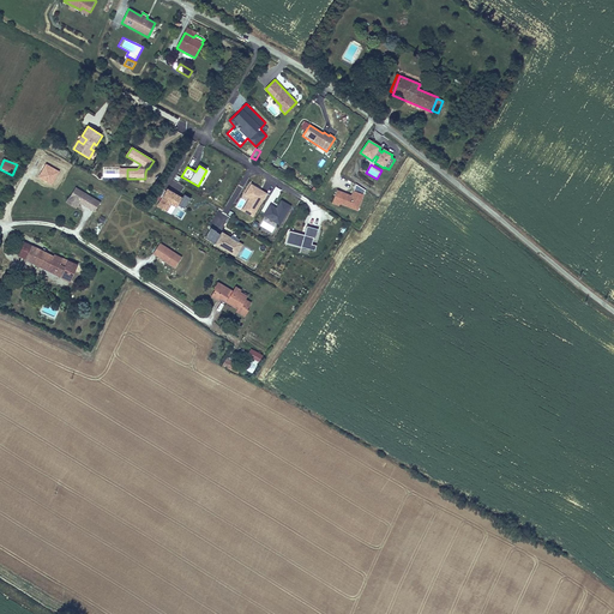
[(254,215),(266,194),(250,185),(244,196),(248,198),(252,199),(246,210),(254,215)]
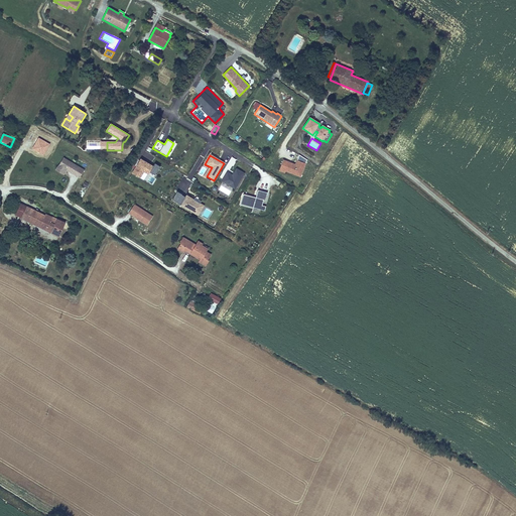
[(300,177),(306,160),(298,155),(295,164),(282,160),(280,167),(286,169),(285,171),(300,177)]
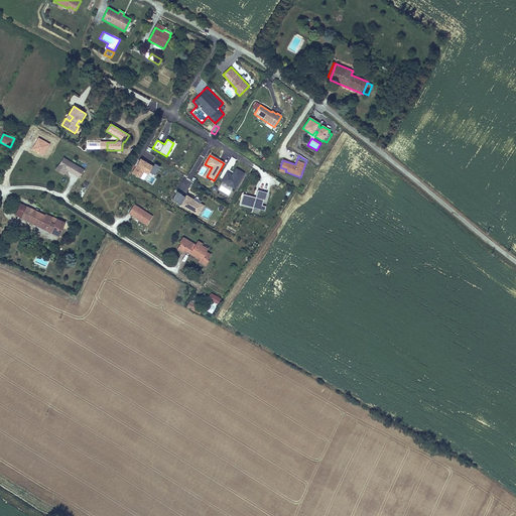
[(85,170),(63,157),(56,169),(63,174),(67,169),(80,177),(85,170)]
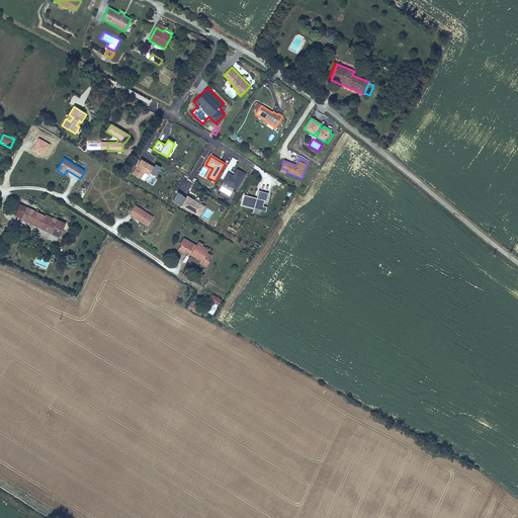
[(154,168),(141,161),(133,175),(141,179),(145,173),(149,176),(154,168)]
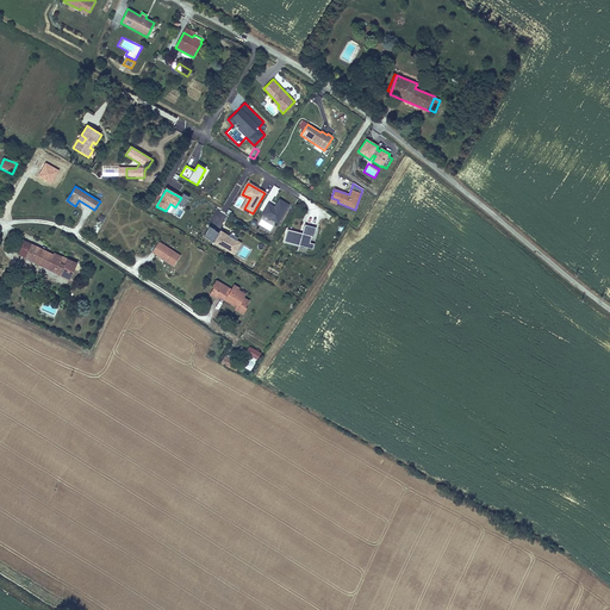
[(185,192),(178,203),(185,206),(191,195),(185,192)]
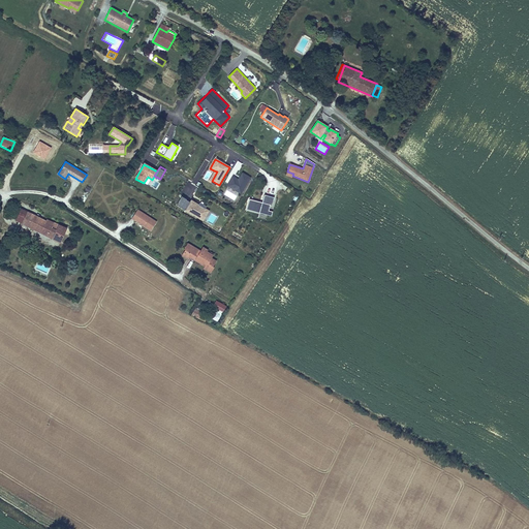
[(212,181),(217,172),(214,170),(208,181),(218,187),(219,185),(212,181)]
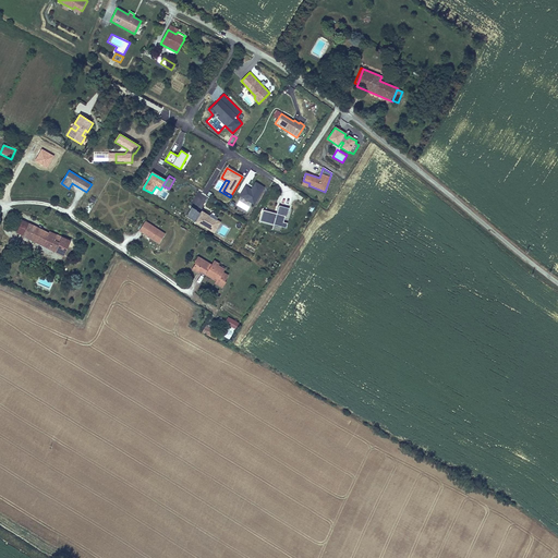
[(254,205),(265,187),(255,182),(251,189),(245,185),(239,196),(254,205)]
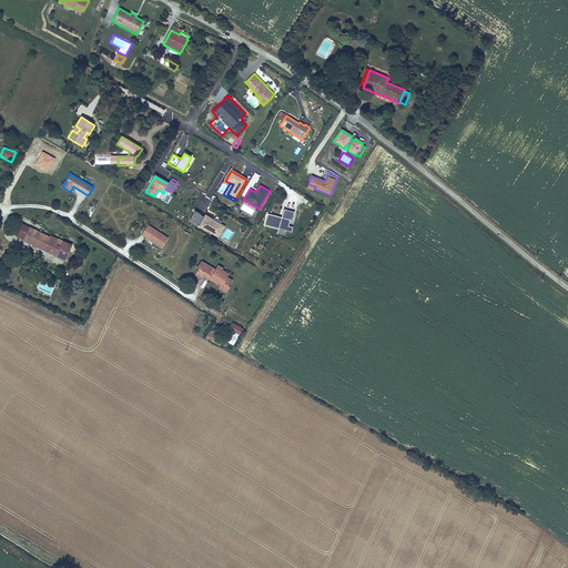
[(287,226),(290,221),(292,221),(294,212),(283,210),(281,217),(267,214),(264,225),(291,232),(292,227),(287,226)]
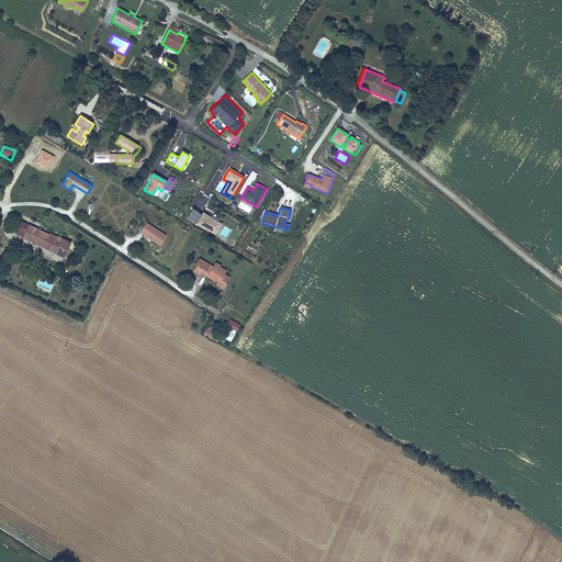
[(187,218),(197,224),(201,215),(192,210),(187,218)]
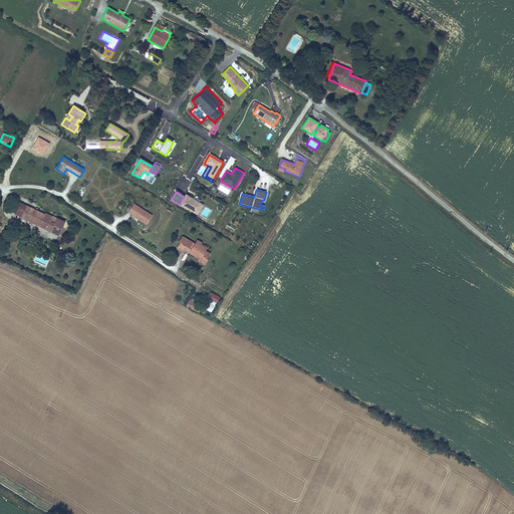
[(194,213),(200,204),(199,203),(193,199),(186,195),(184,197),(180,205),(194,213)]
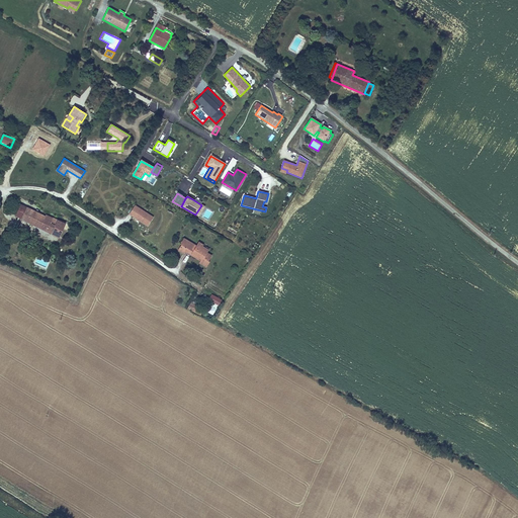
[(10,214),(29,224),(35,211),(16,203),(10,214)]
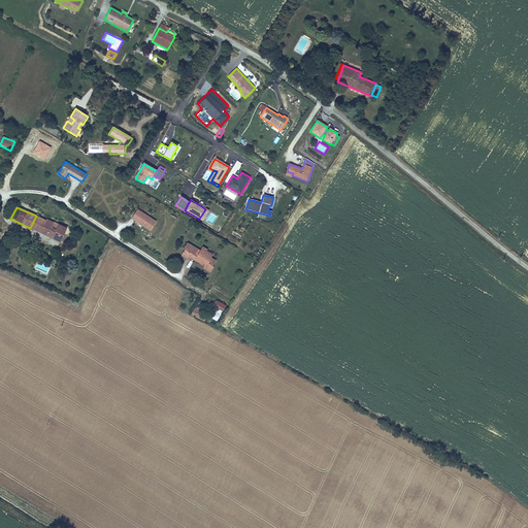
[(156,222),(137,209),(132,219),(151,231),(156,222)]
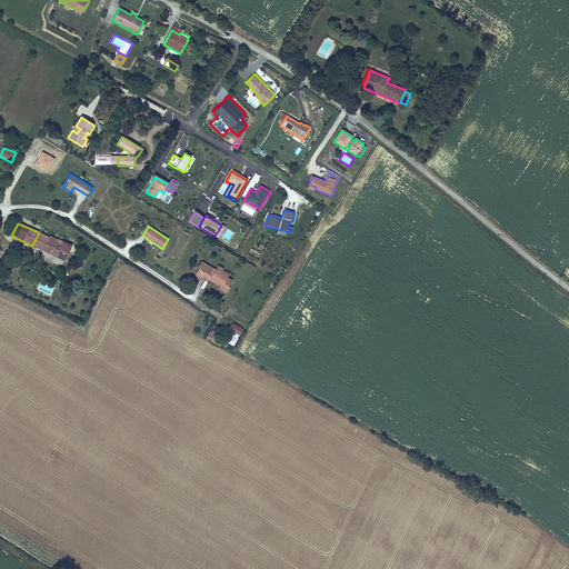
[(218,238),(225,228),(221,226),(215,236),(218,238)]
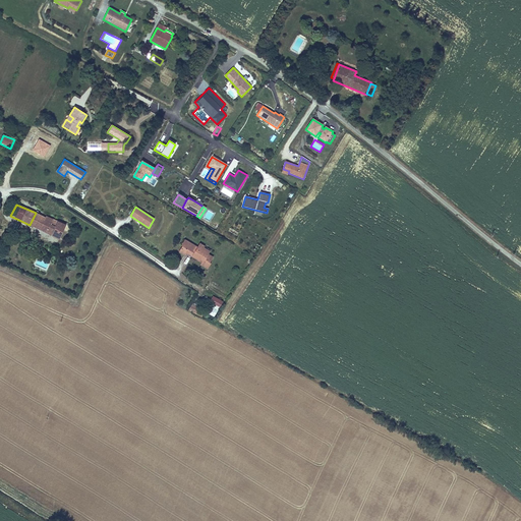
[(61,239),(67,226),(48,217),(47,219),(36,213),(30,225),(61,239)]
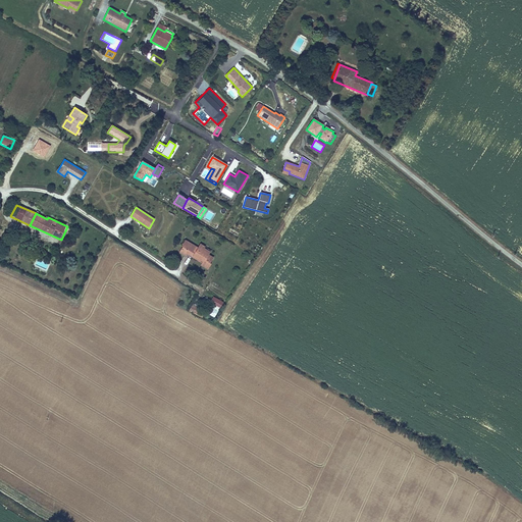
[(213,258),(209,255),(210,253),(204,249),(205,247),(200,244),(197,248),(187,241),(181,248),(178,253),(184,256),(186,254),(193,258),(195,254),(204,260),(202,264),(200,265),(206,269),(209,263),(213,258)]
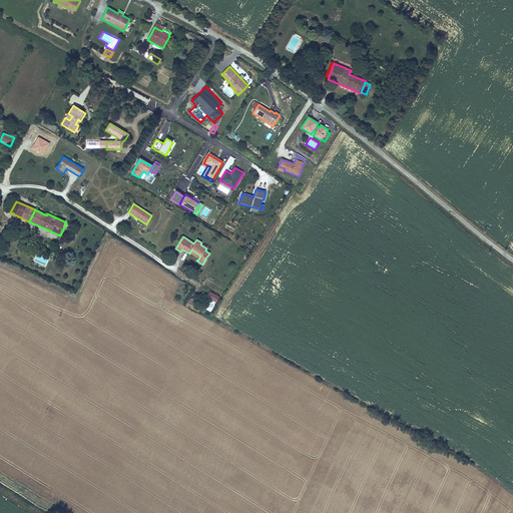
[(198,260),(200,255),(191,249),(189,253),(198,260)]
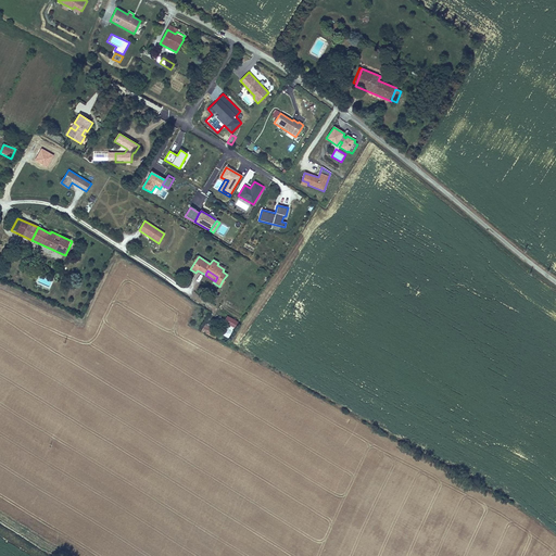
[(232,328),(237,323),(226,316),(223,323),(232,328)]
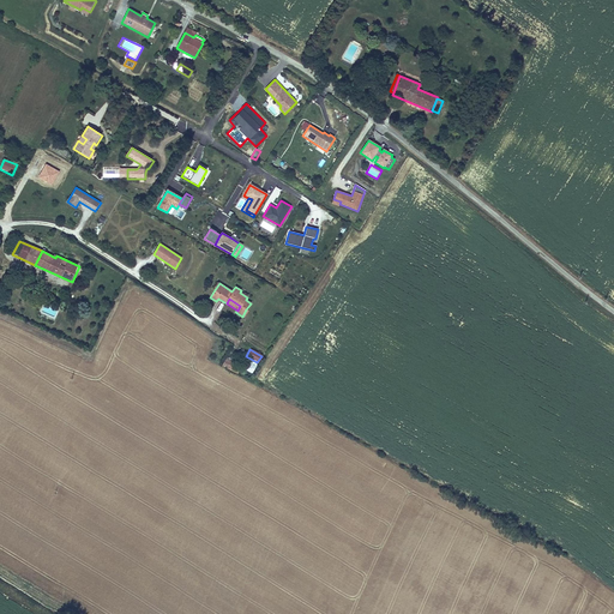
[(241,367),(226,359),(222,366),(236,374),(238,373),(240,368),(241,367)]
